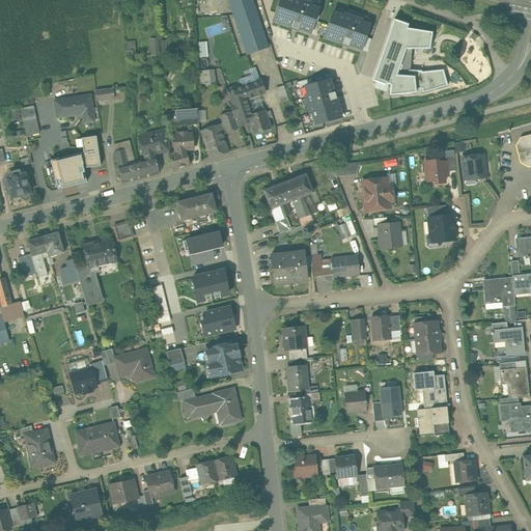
[(252,0),(228,0),(245,49),(267,42),(252,0)]
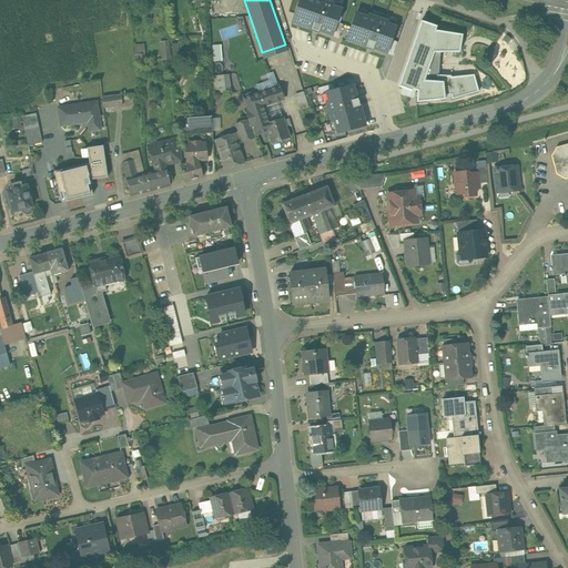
[(345,7),(325,0),(296,0),(290,23),(335,38),(345,7)]
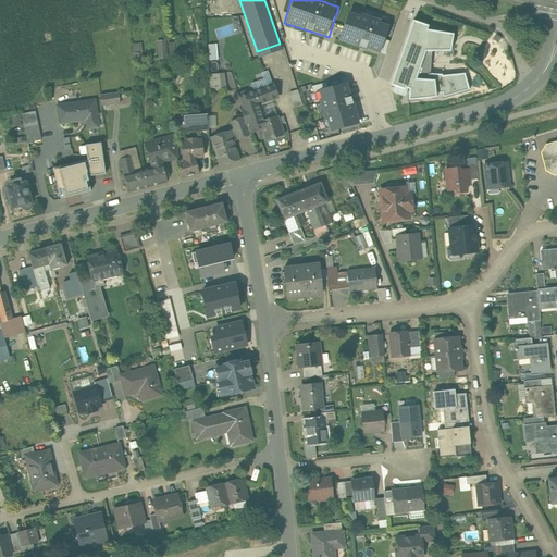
[(348,11),(338,40),(380,54),(390,25),(348,11)]
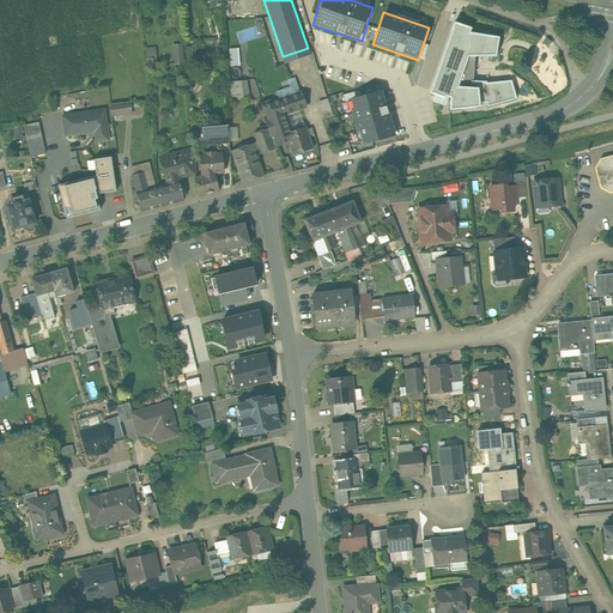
[(469,29),(455,24),(431,92),(444,97),(445,95),(451,97),(451,108),(479,107),(479,102),(486,101),(486,107),(516,98),(511,80),(489,83),(473,82),(475,56),(496,55),(498,38),(468,32),(469,29)]
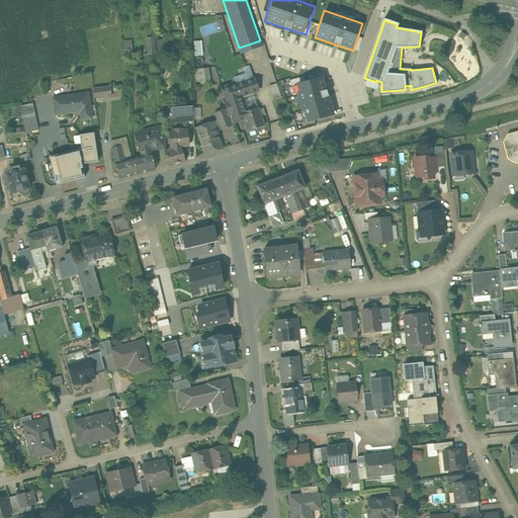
[(156,55),(155,37),(146,37),(147,55),(156,55)]
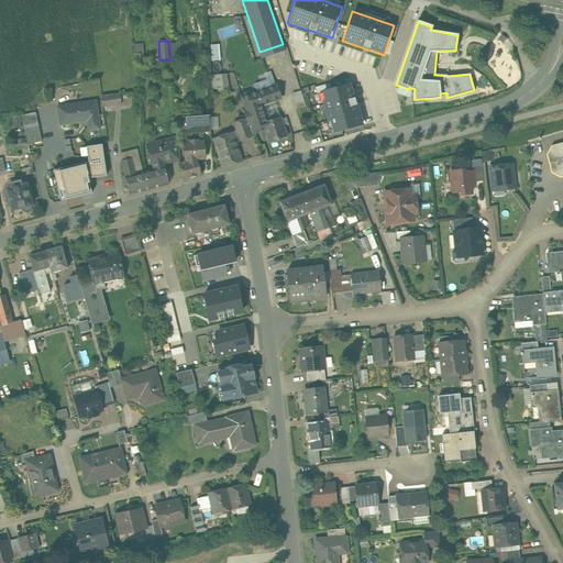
[(143,54),(133,54),(134,67),(144,67),(143,54)]
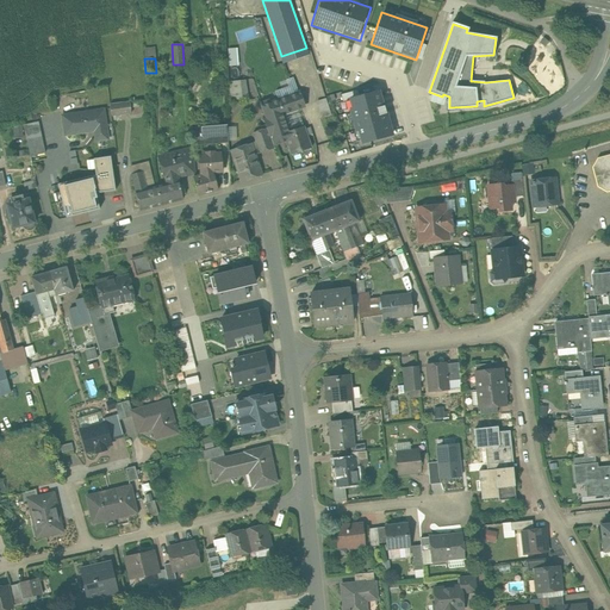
[(246,80),(229,82),(231,100),(248,98),(246,80)]
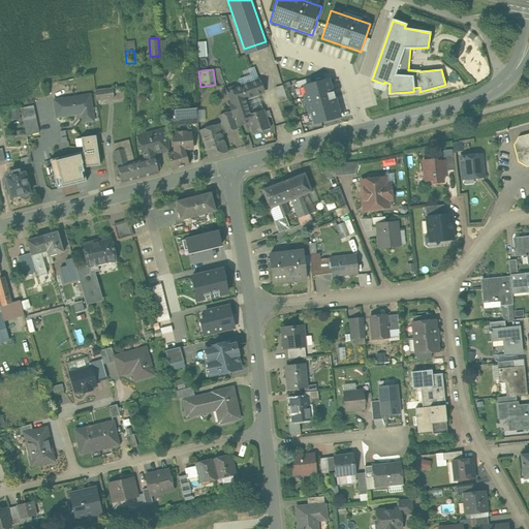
[(331,76),(302,85),(313,124),(341,117),(331,76)]
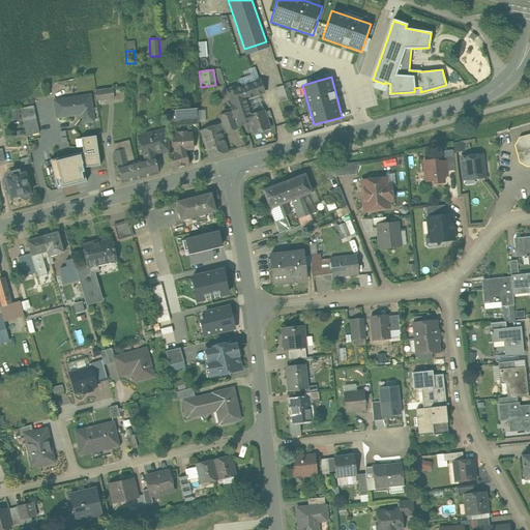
[(232,104),(240,100),(259,94),(264,92),(260,81),(236,89),(234,86),(227,89),(232,104)]
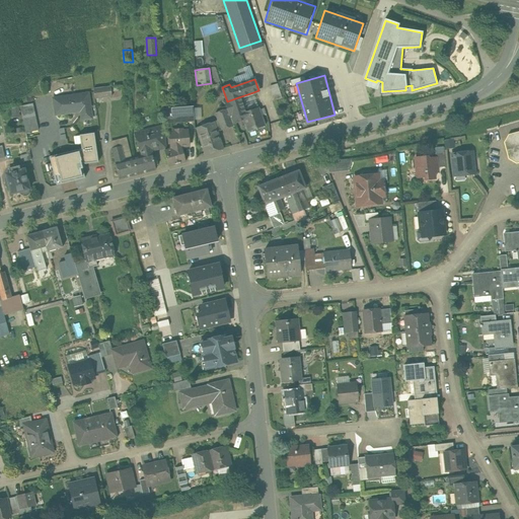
[(110,86),(93,88),(95,98),(113,96),(110,86)]
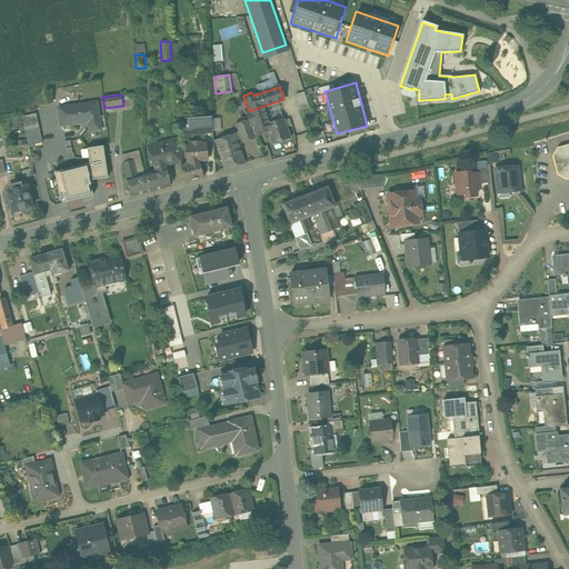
[(259,109),(265,122),(266,125),(283,118),(278,101),(258,108),(258,110),(259,109)]
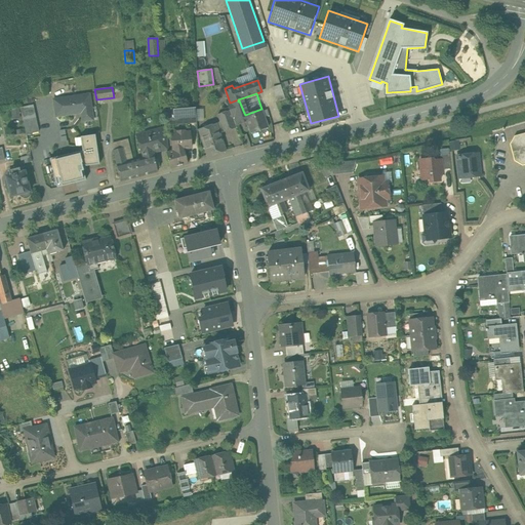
[(89,94),(53,99),(56,116),(81,113),(83,121),(93,120),(89,94)]
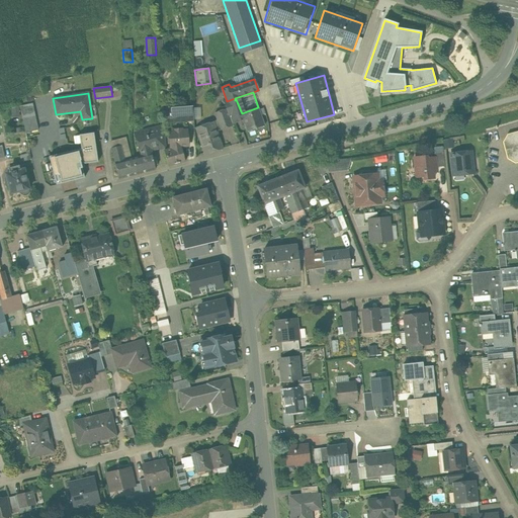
[(227,101),(225,102),(227,108),(229,115),(241,111),(236,99),(235,100),(235,98),(227,101)]
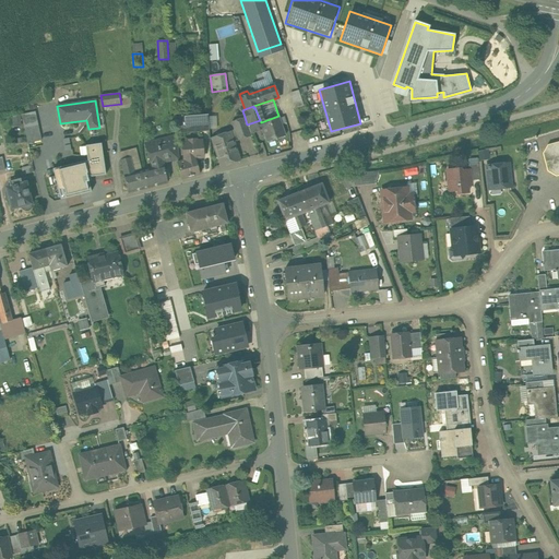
[(35,111),(22,115),(27,143),(42,140),(35,111)]
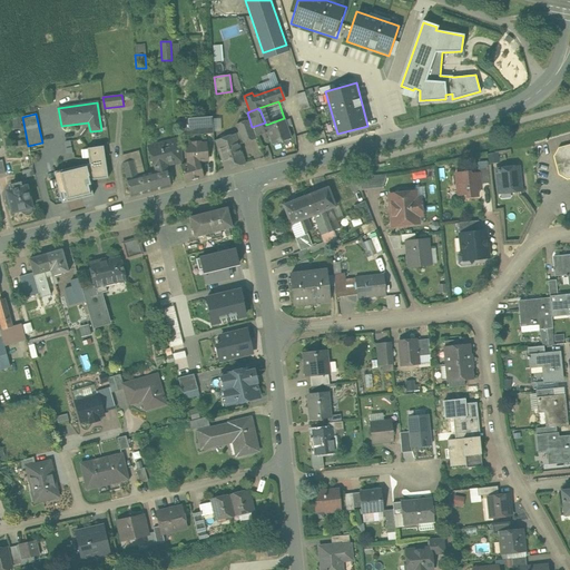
[(21,117),(11,118),(12,128),(22,127),(21,117)]
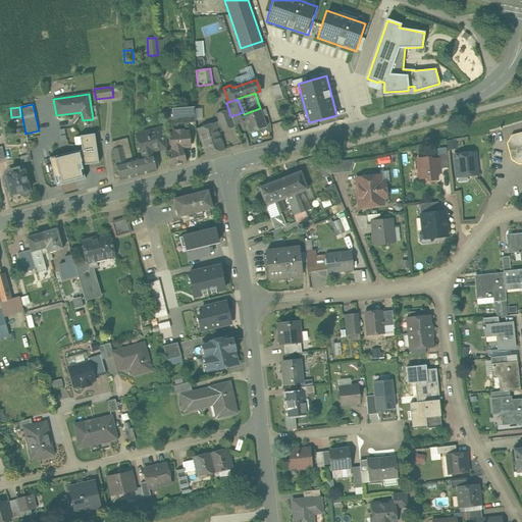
[(195,107),(162,109),(163,123),(196,121),(195,107)]
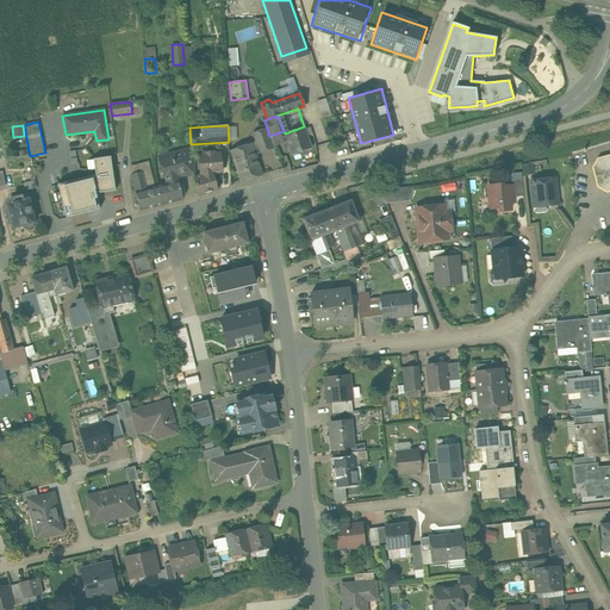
[(285,134),(282,134),(285,141),(287,141),(292,155),(311,148),(304,126),(285,134)]
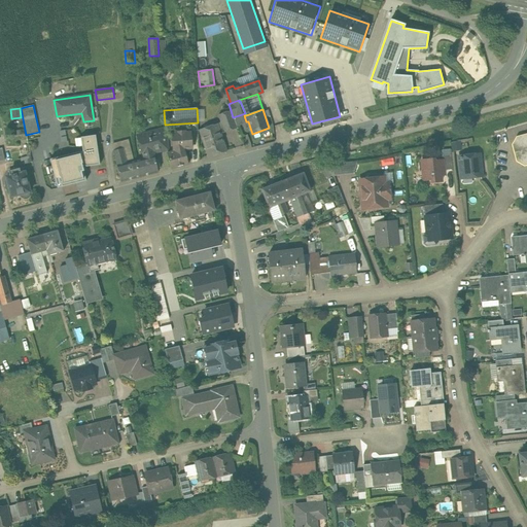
[(231,110),(218,114),(222,127),(235,123),(233,117),(231,110)]
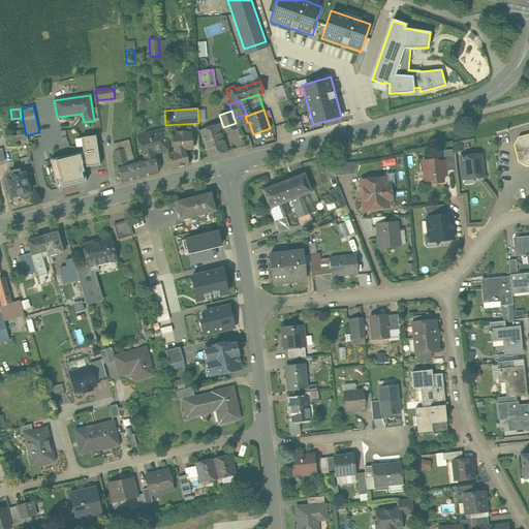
[(218,124),(200,130),(209,158),(227,152),(218,124)]
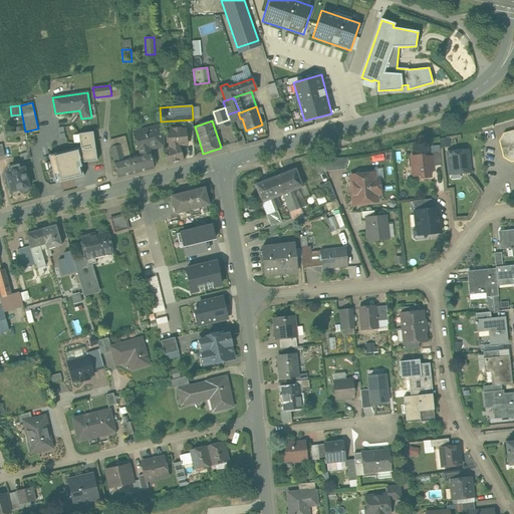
[(142,155),(146,170),(155,168),(149,147),(163,143),(162,127),(136,135),(138,143),(137,145),(138,149),(140,150),(142,155)]
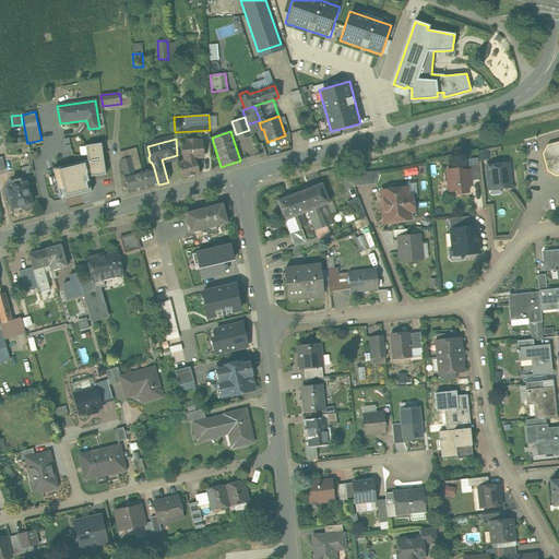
[(202,141),(182,142),(185,161),(177,163),(181,179),(200,174),(195,158),(203,156),(202,141)]
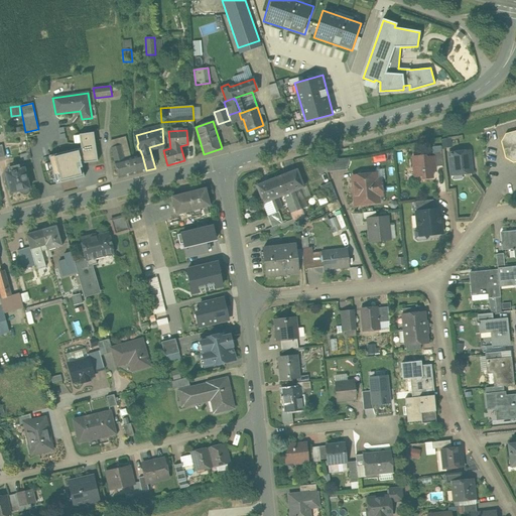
[(82,147),(49,155),(56,184),(85,176),(82,162),(84,162),(84,163),(98,161),(94,132),(80,135),(82,147)]
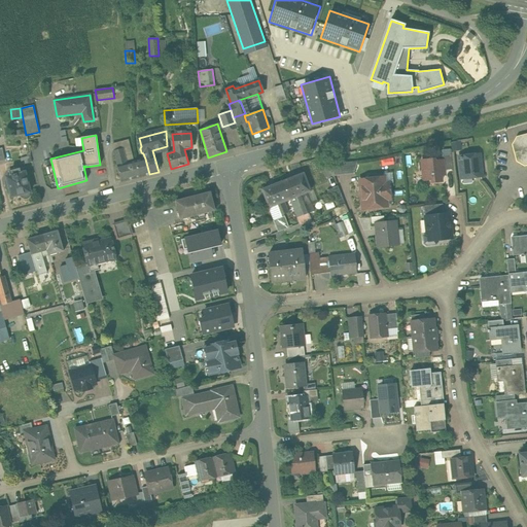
[(526,135),(517,138),(514,145),(518,161),(524,165),(526,163),(526,135)]
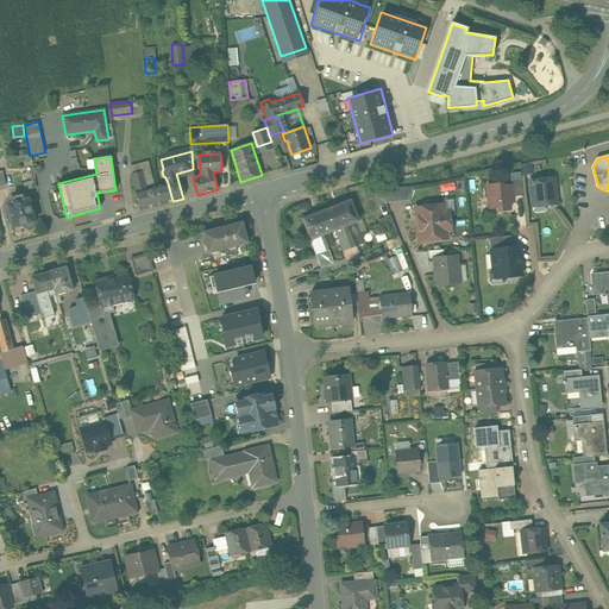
[(146,189),(143,171),(132,175),(140,209),(162,205),(157,186),(146,189)]
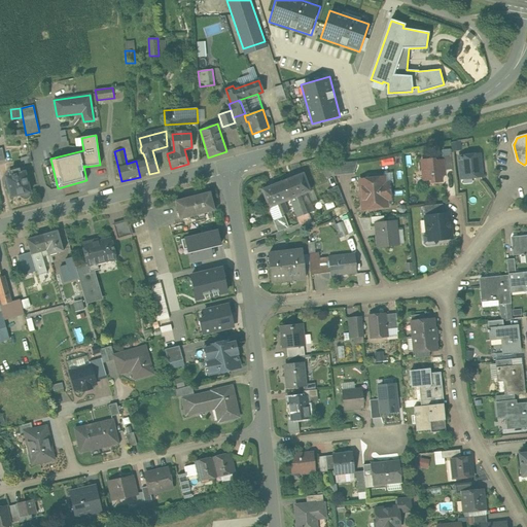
[(451,154),(442,155),(443,161),(444,168),(446,169),(446,170),(453,170),(451,154)]
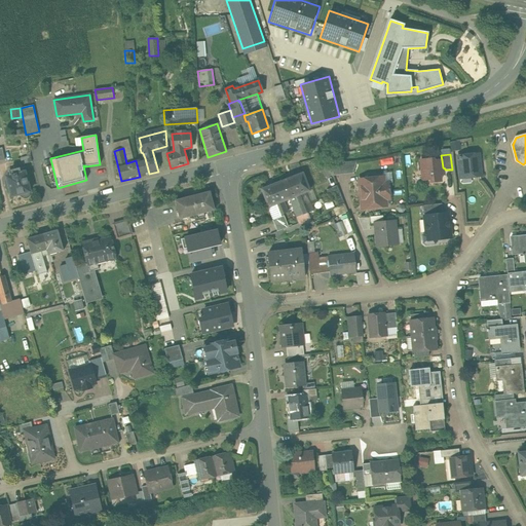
[(478,154),(460,156),(458,156),(461,178),(481,176),(478,154)]
